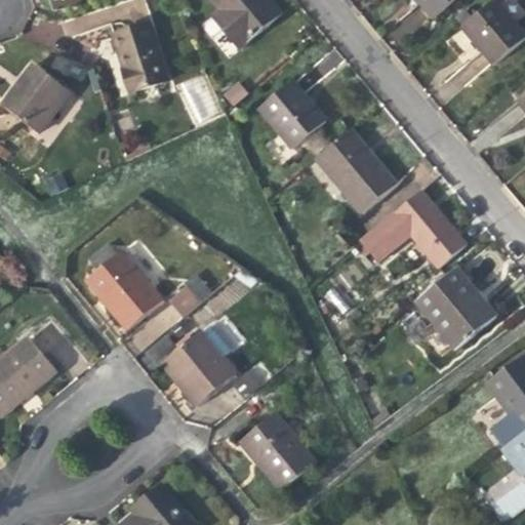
[(263,0),(212,0),(220,10),(213,16),(240,48),(278,17),(263,0)]
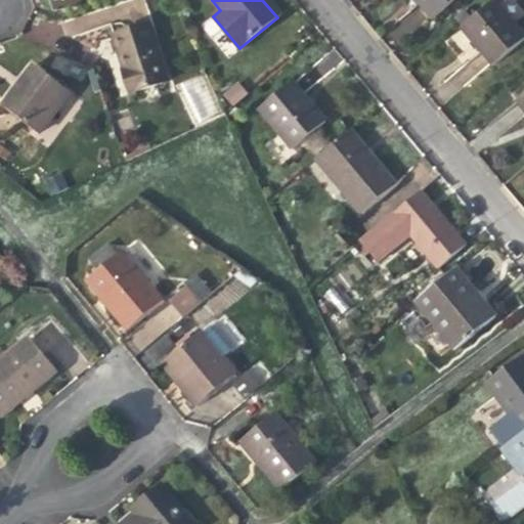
[(416,0),(417,1),(432,19),(455,0),(416,0)]
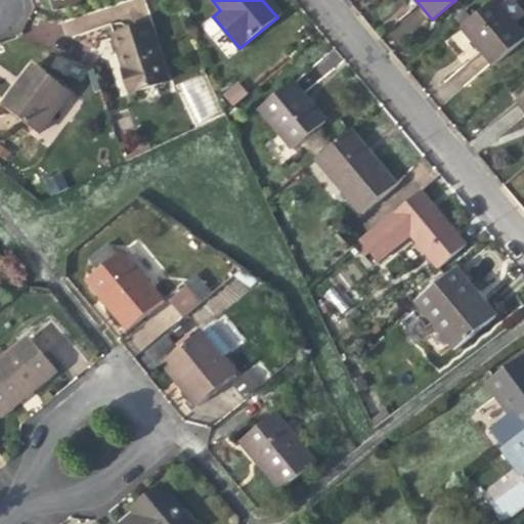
[(523,40),(523,34),(509,15),(495,0),(493,0),(461,28),(477,47),(492,66),(523,40)]
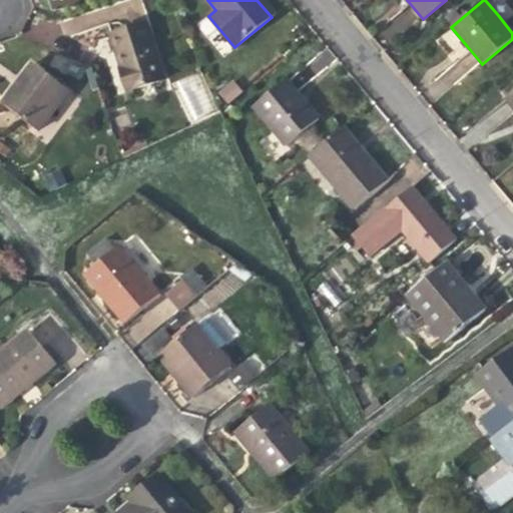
[(504,0),(485,0),(498,15),(509,5),(504,0)]
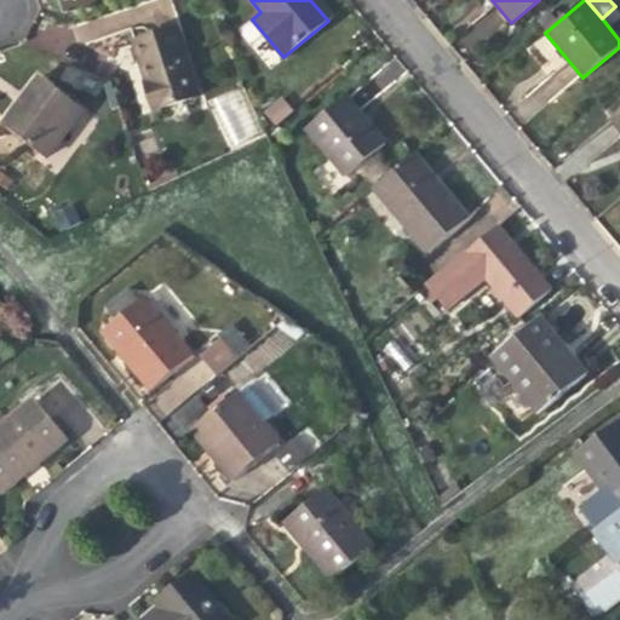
[(177,27),(135,41),(147,78),(158,108),(200,93),(177,27)]
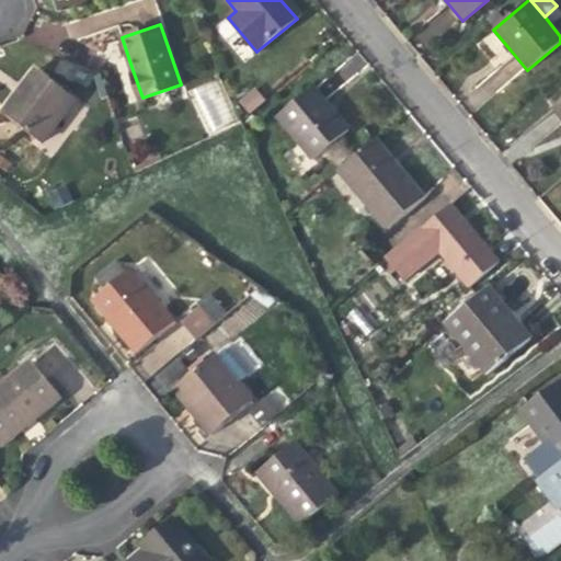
[(29,82),(22,91),(29,96),(44,77),(37,72),(29,82)]
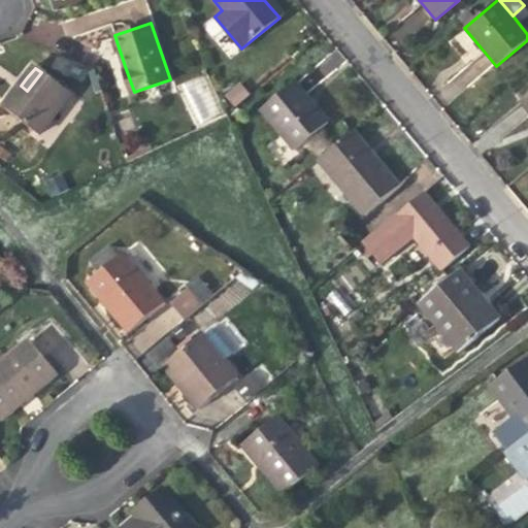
[(71,97),(41,72),(27,91),(21,86),(5,105),(41,134),(71,97)]
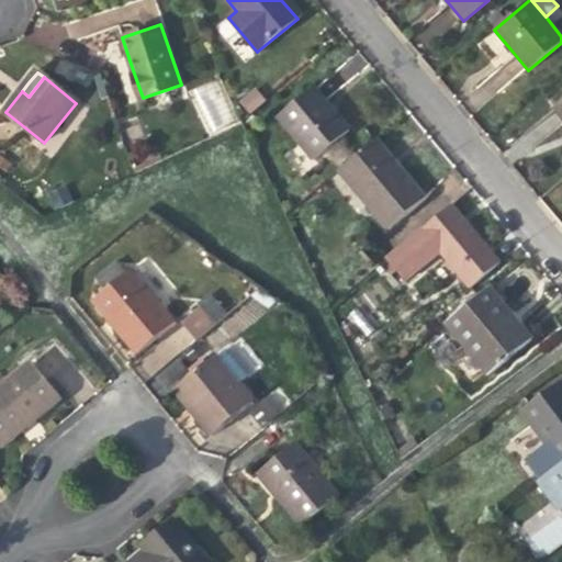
[(238,100),(249,114),(267,101),(256,87),(238,100)]
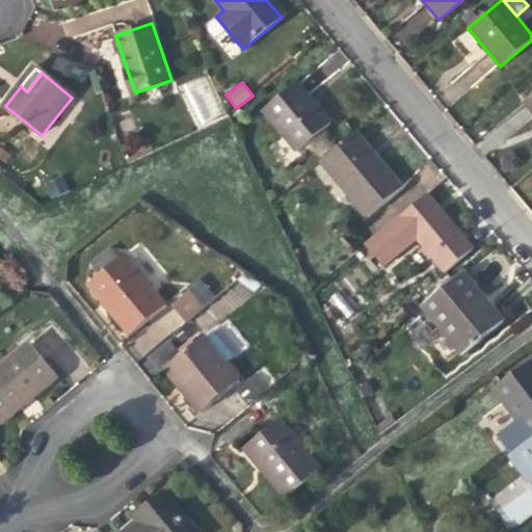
[(314,103),(297,83),(264,111),(298,152),(331,124),(314,103)]
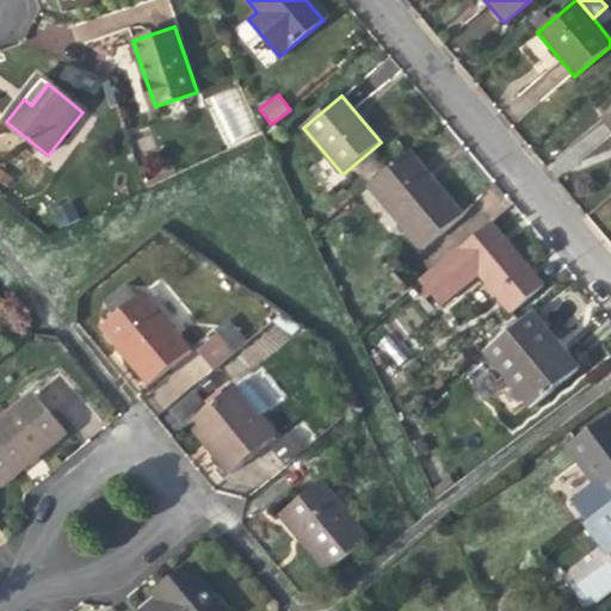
[(409,149),(368,184),(421,250),(463,215),(436,181),(409,149)]
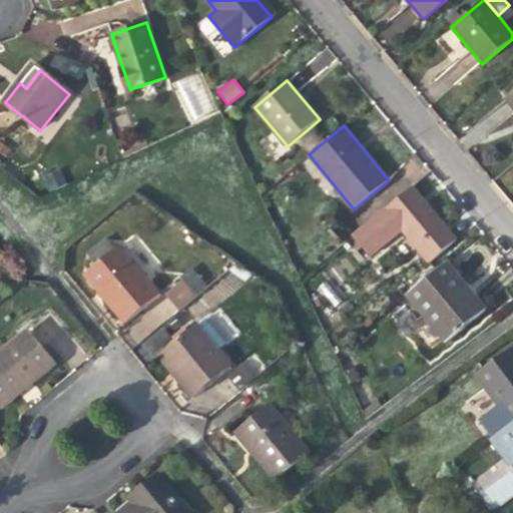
[(412,185),(354,233),(372,257),(402,231),(429,264),(457,239),(434,211),(412,185)]
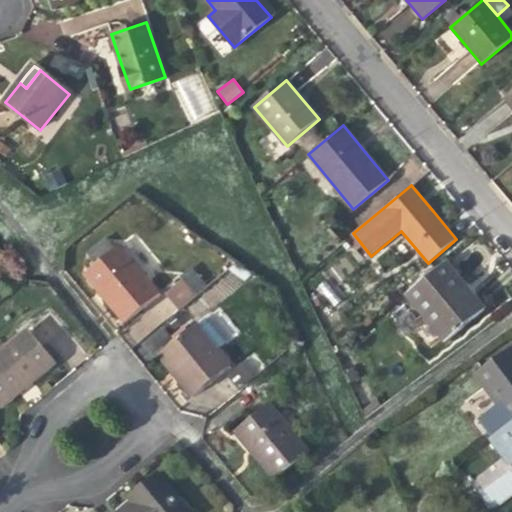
[(160,292),(120,243),(84,273),(96,288),(100,285),(113,301),(128,319),(160,292)]
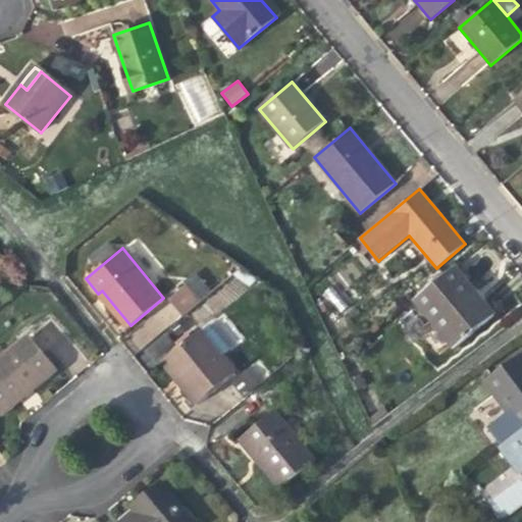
[(455,266),(414,300),(455,349),(496,315),(474,290),(455,266)]
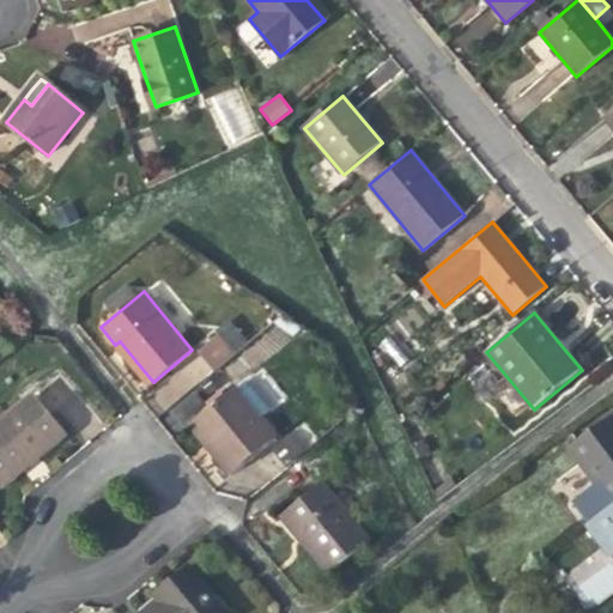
[(214,372),(249,341),(230,321),(196,352),(214,372)]
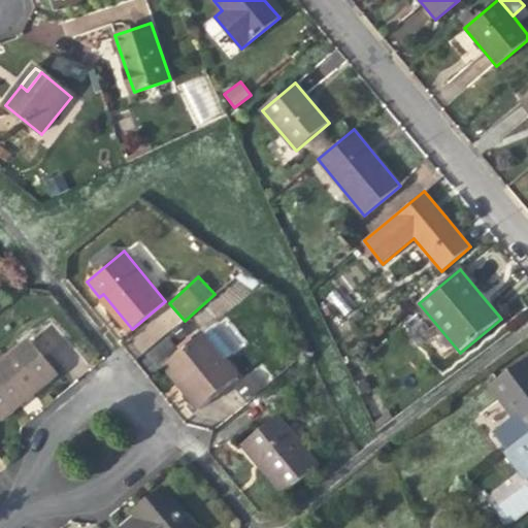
[(203,332),(198,336),(222,365),(227,361),(203,332)]
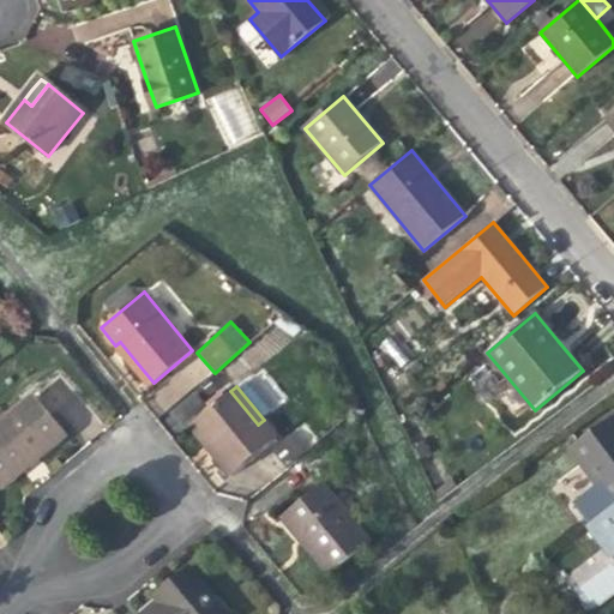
[(278,438),(264,420),(258,425),(230,391),(196,420),(216,445),(223,453),(218,457),(233,475),(278,438)]
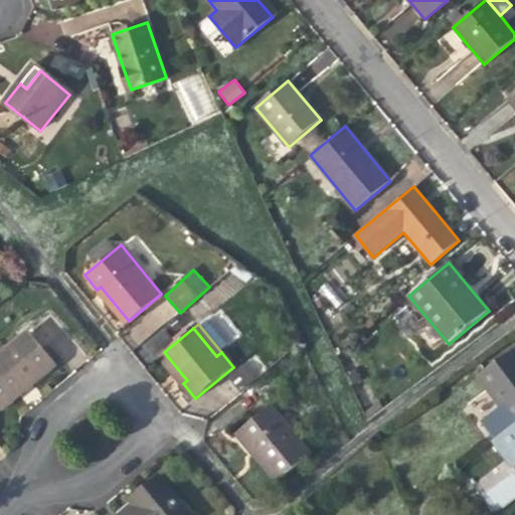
[(0,355),(0,400),(28,378),(33,384),(41,378),(57,365),(29,332),(0,355)]
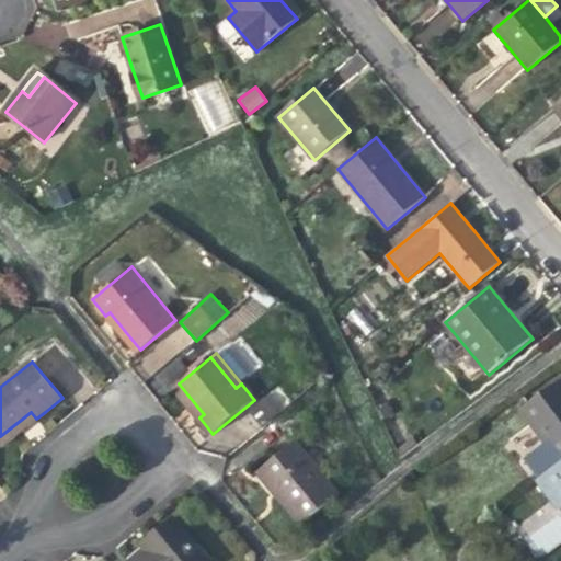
[(521,410),(560,464),(560,462),(560,380),(521,410)]
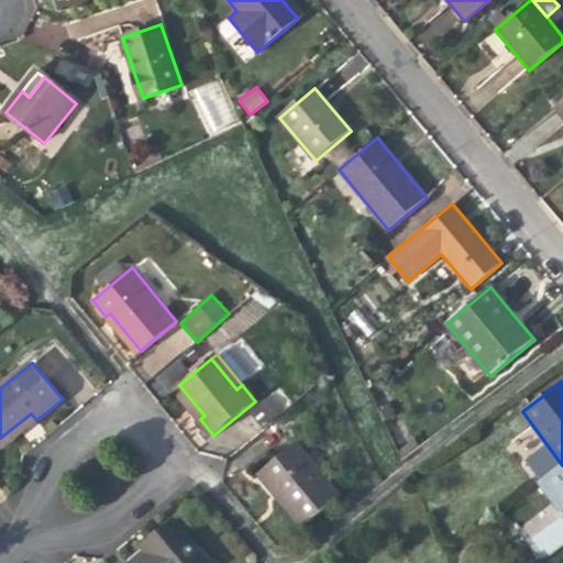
[(250,409),(262,426),(290,405),(279,388),(250,409)]
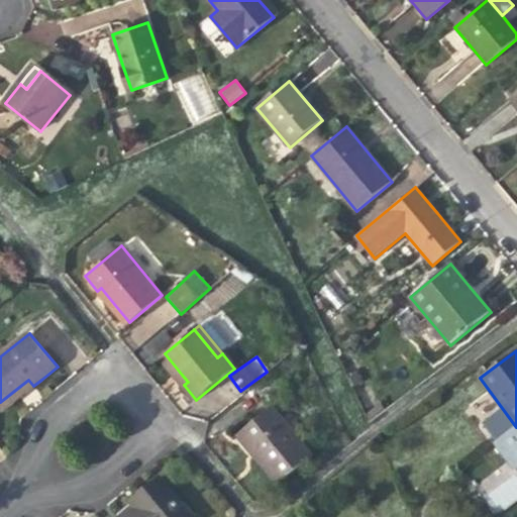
[(0,409),(2,412),(33,386),(28,380),(0,402),(0,409)]
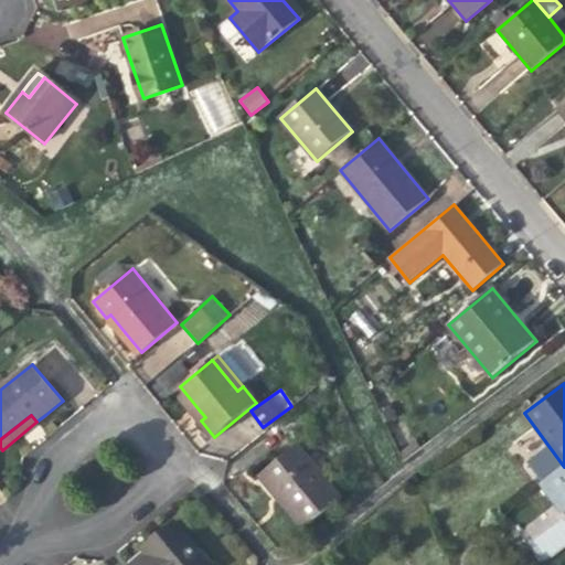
[(297,444),(258,476),(283,504),(302,529),(341,497),(297,444)]
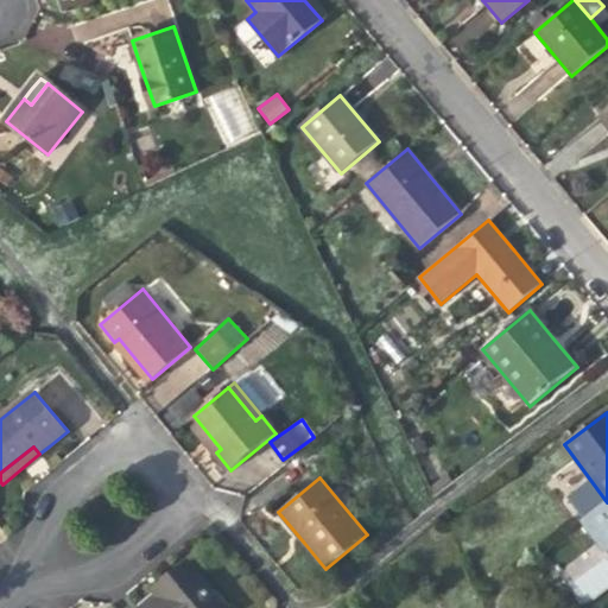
[(584,603),(607,587),(607,559),(597,544),(562,568),(584,603)]
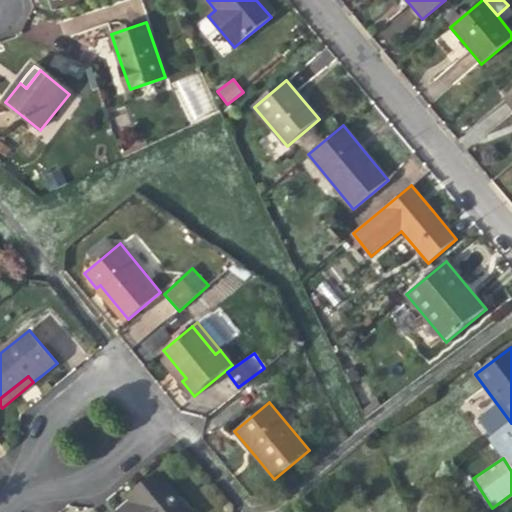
[(191,511),(160,472),(137,491),(133,495),(138,502),(134,505),(131,501),(117,511),(191,511)]
